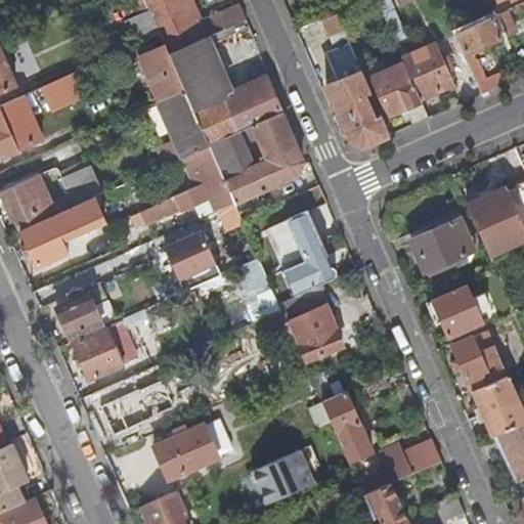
[(133,0),(139,13),(149,9),(145,0),(133,0)]
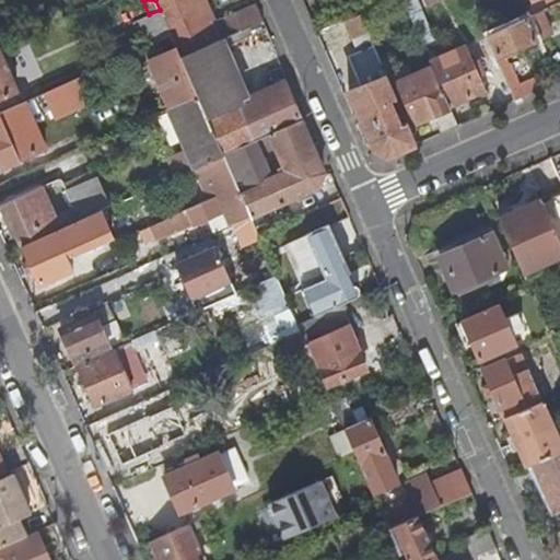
[(172,37),(182,58),(220,42),(214,30),(211,23),(195,30),(183,1),(185,0),(155,0),(160,10),(172,37)]
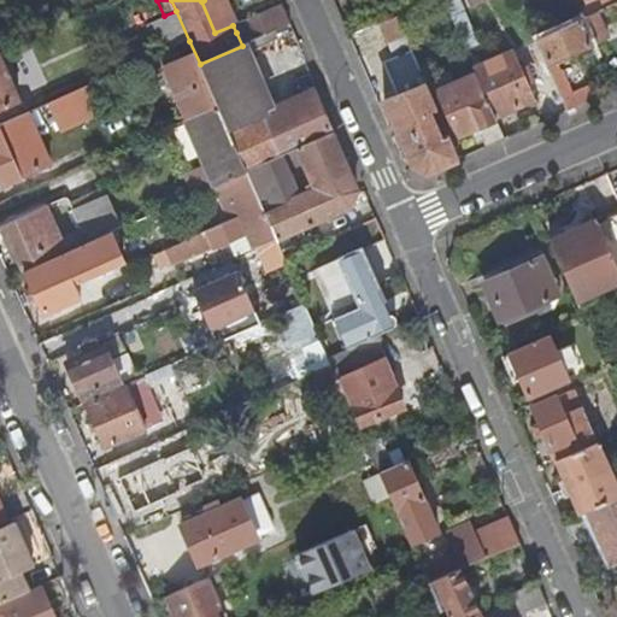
[(433,0),(424,4),(430,17),(448,9),(444,0),(433,0)]
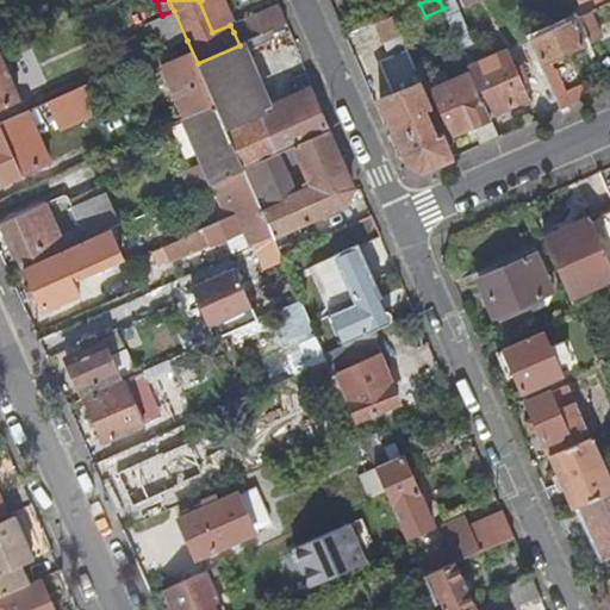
[(156,18),(170,48),(175,45),(187,41),(174,11),(162,16),(156,18)]
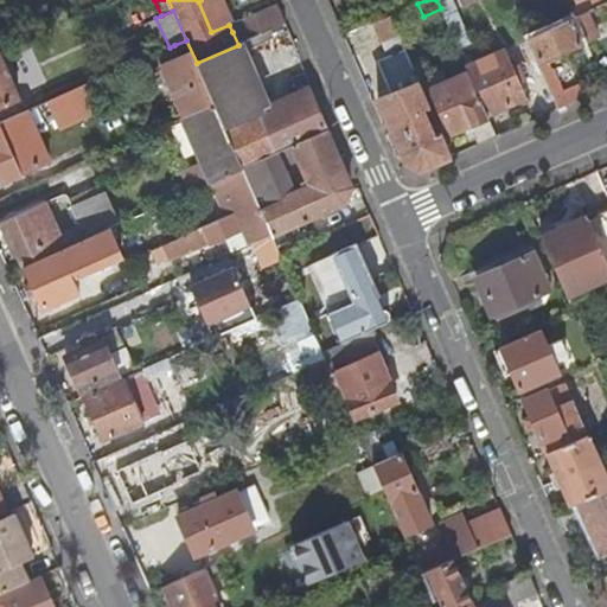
[(281,11),(232,32),(238,45),(276,27),(287,23),(281,11)]
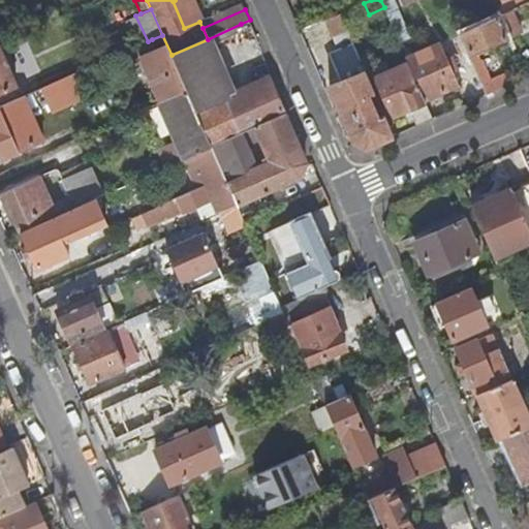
[(514,10),(460,33),(488,96),(510,86),(505,74),(490,82),(481,62),(480,61),(476,53),(523,32),(514,10)]
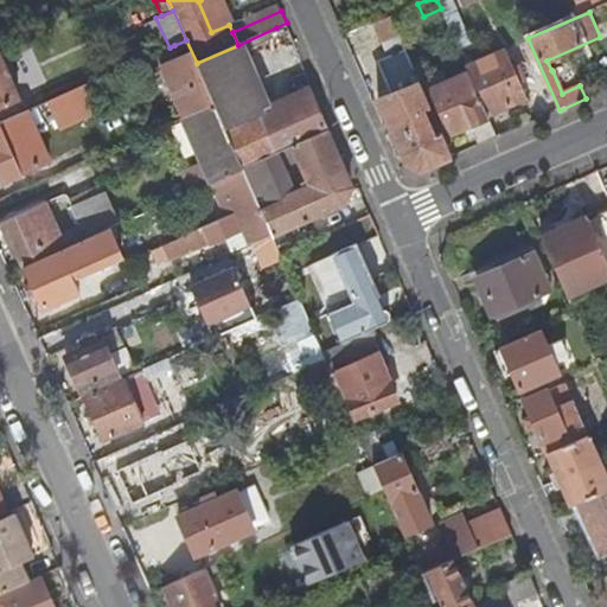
[(345,37),(350,48),(384,31),(379,21),(345,37)]
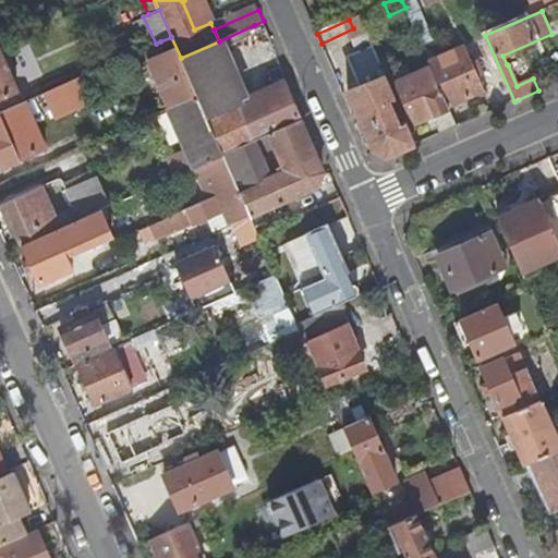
[(197,96),(223,155),(254,141),(269,134),(301,120),(286,85),(243,105),(218,48),(256,32),(254,25),(219,41),(181,58),(197,96)]
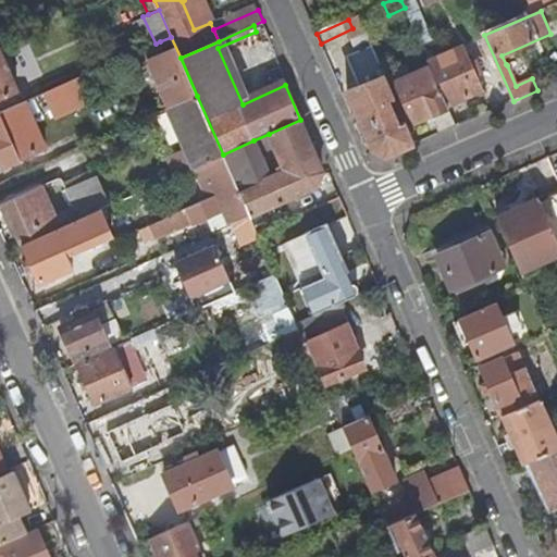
[(150,62),(170,104),(185,97),(187,101),(197,96),(181,58),(171,37),(160,41),(165,56),(150,62)]
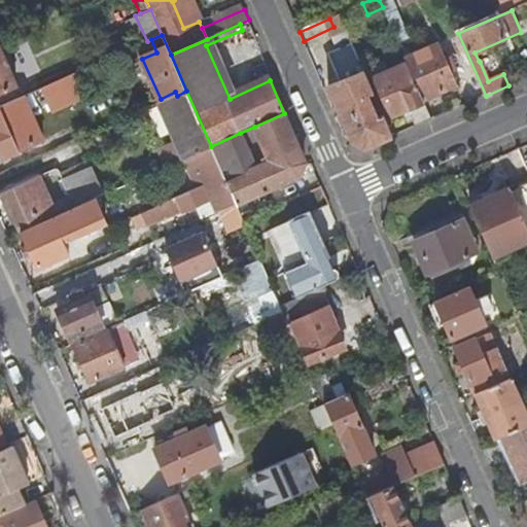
[(408,63),(423,100),(457,85),(438,44),(406,59),(408,63)]
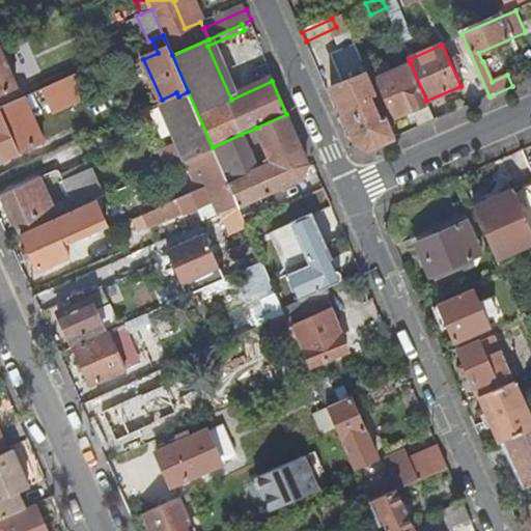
[(486,52),(499,74),(509,67),(497,46),(486,52)]
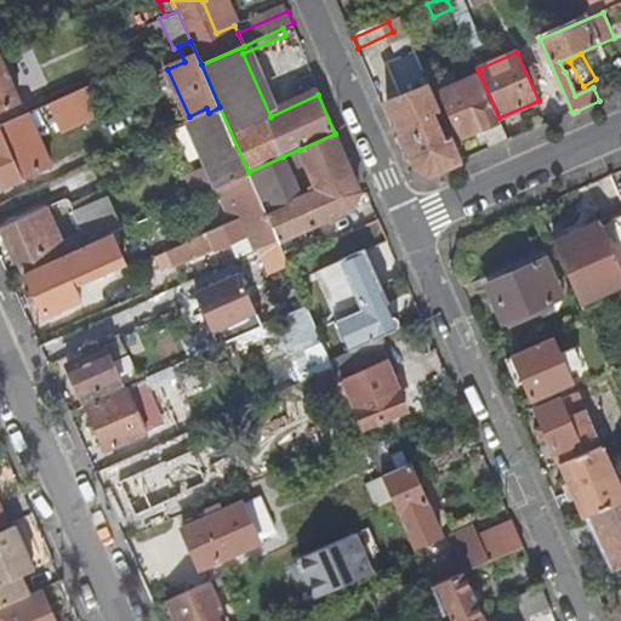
[(410,61),(422,89),(429,85),(417,57),(410,61)]
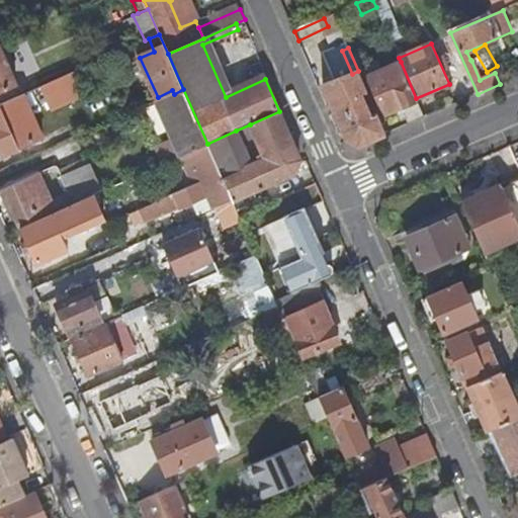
[(0,89),(14,83),(0,50),(0,89)]
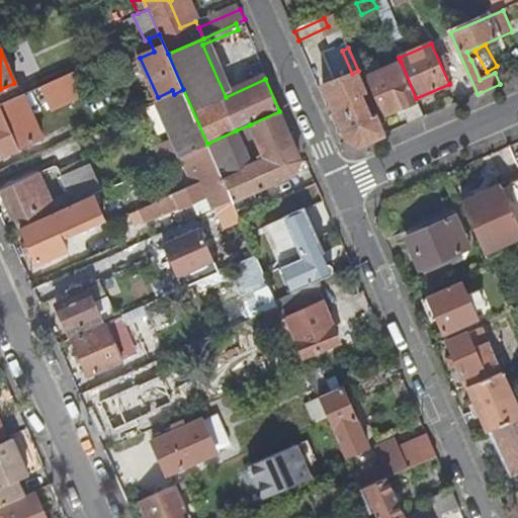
[(58,60),(33,71),(40,87),(65,77),(58,60)]
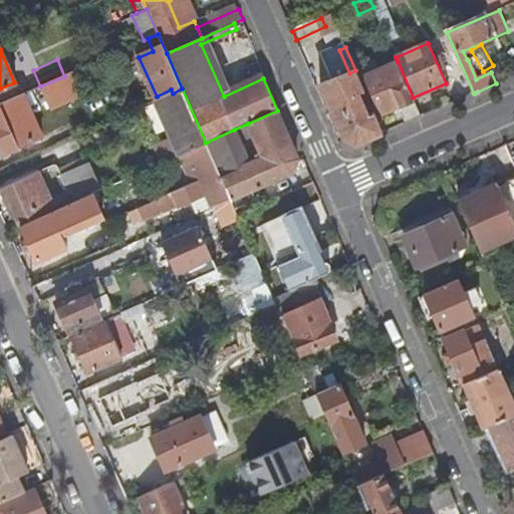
[(364,76),(381,113),(399,106),(406,123),(421,116),(413,97),(398,61),(364,76)]
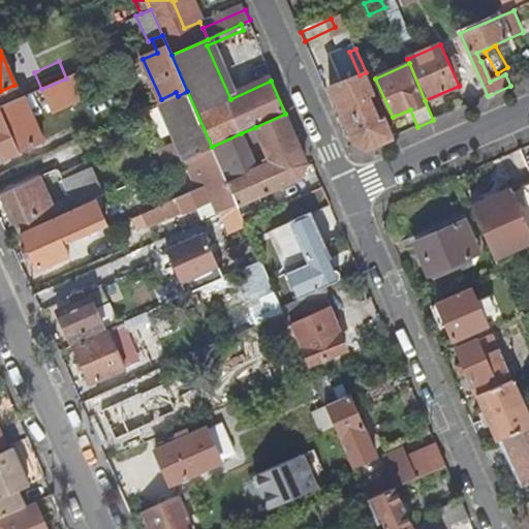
[(331,88),(354,143),(368,149),(395,137),(384,114),(375,118),(373,113),(375,112),(371,101),(368,101),(367,98),(375,94),(366,72),(360,75),(331,88)]
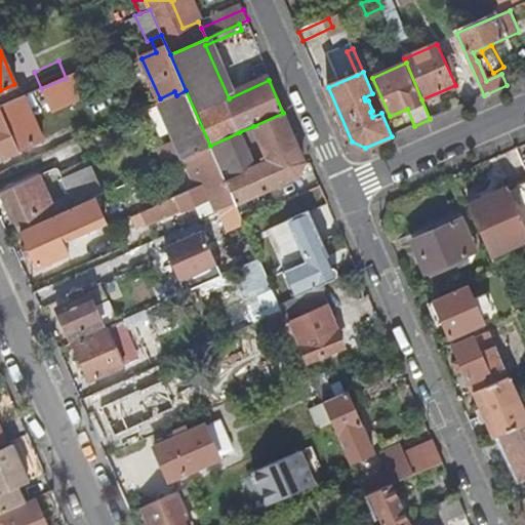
[(41,88),(51,113),(85,97),(76,73),(66,78),(41,88)]
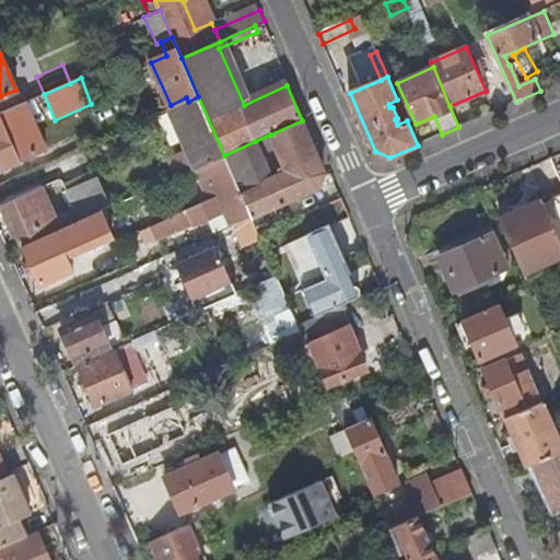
[(163,113),(181,153),(189,173),(199,168),(225,156),(224,155),(198,96),(188,102),(163,113)]
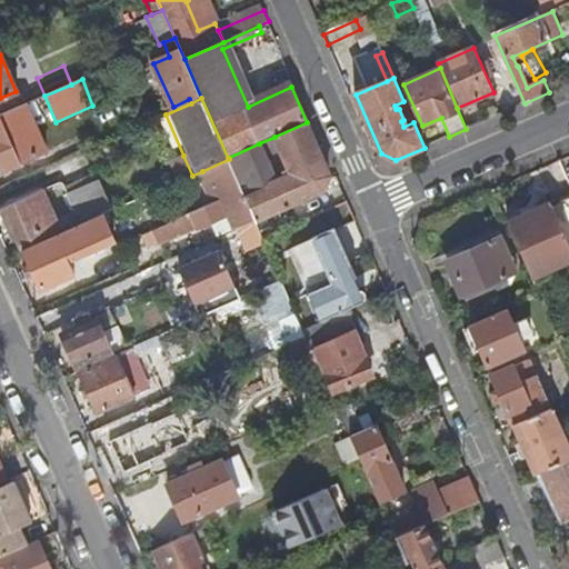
[(0,116),(0,123),(3,131),(9,129),(25,165),(46,155),(25,105),(0,116)]
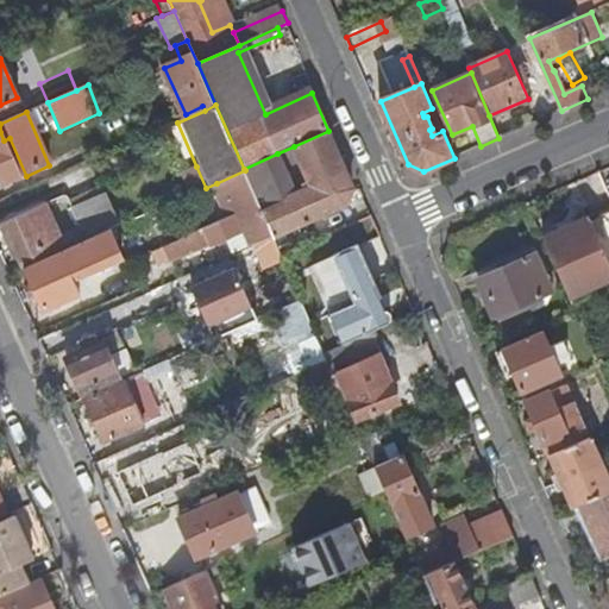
[(245,170),(255,193),(265,188),(268,193),(275,209),(264,213),(272,237),(278,249),(306,236),(300,225),(349,203),(353,189),(328,131),(294,146),(311,182),(305,184),(307,190),(296,196),(277,154),(244,169),(245,170)]
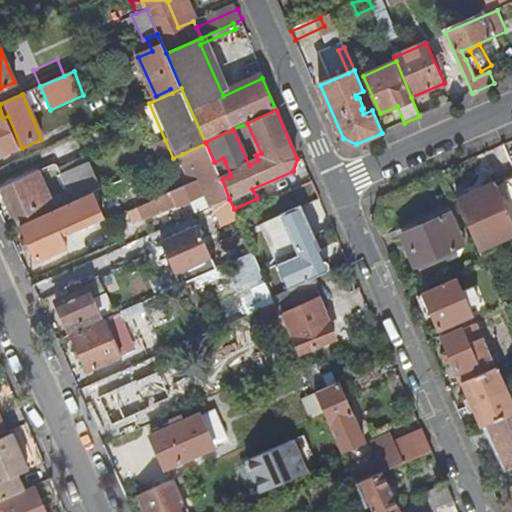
[(0,153),(2,157),(22,148),(8,116),(3,118),(0,111),(0,153)]
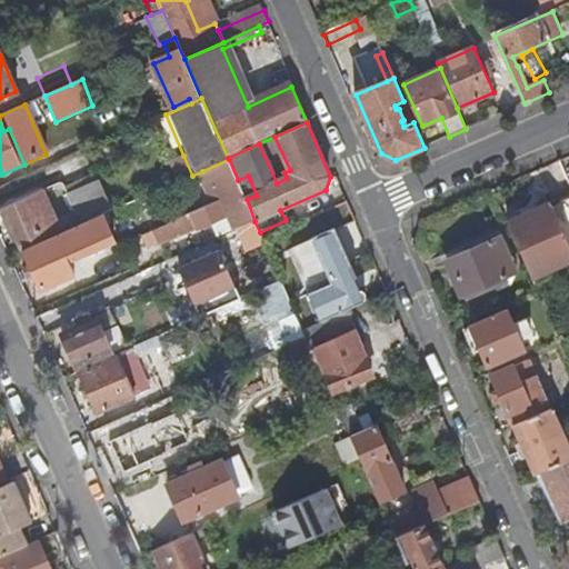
[(163,163),(173,185),(192,176),(183,156),(163,163)]
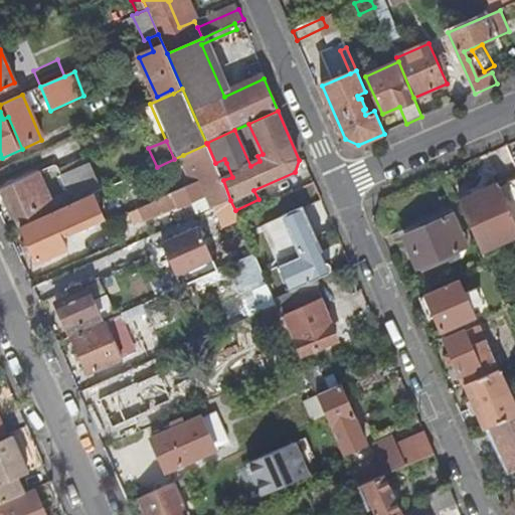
[(183,155),(195,182),(219,172),(217,167),(215,163),(207,144),(183,155)]
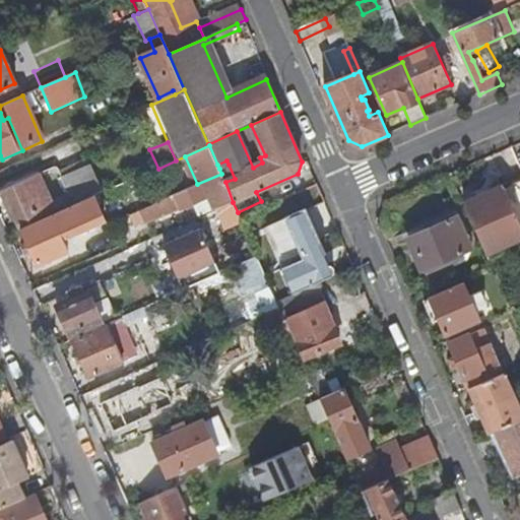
[(176,160),(188,188),(197,184),(185,156),(176,160)]
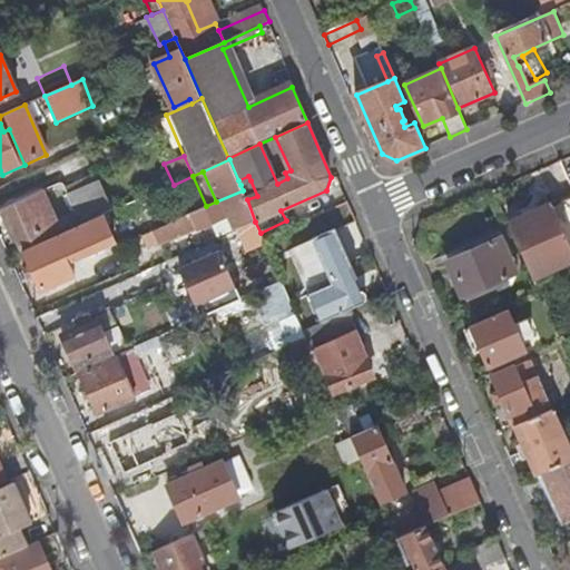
[(248,176),(238,180),(241,185),(251,180),(248,176)]
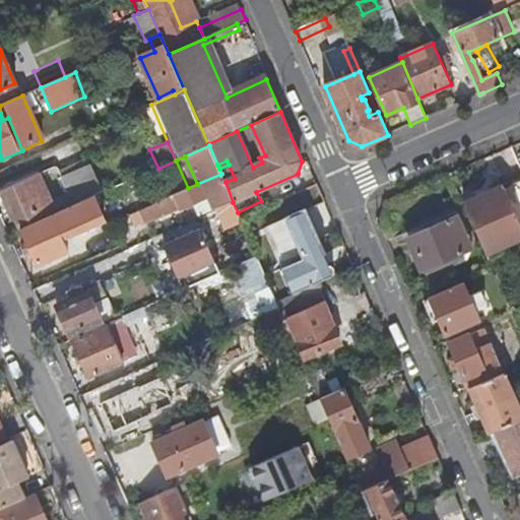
[(63,180),(74,206),(93,197),(98,196),(85,170),(63,180)]
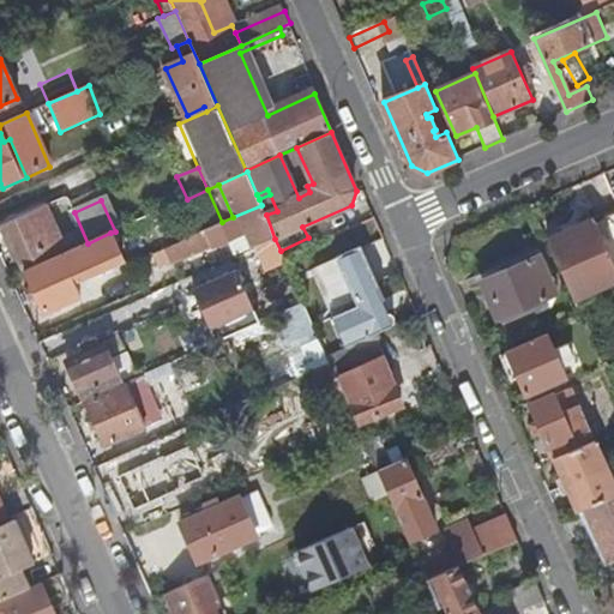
[(222,222),(181,241),(188,257),(235,236),(240,248),(252,244),(254,247),(275,239),(266,215),(262,205),(233,217),(222,222)]
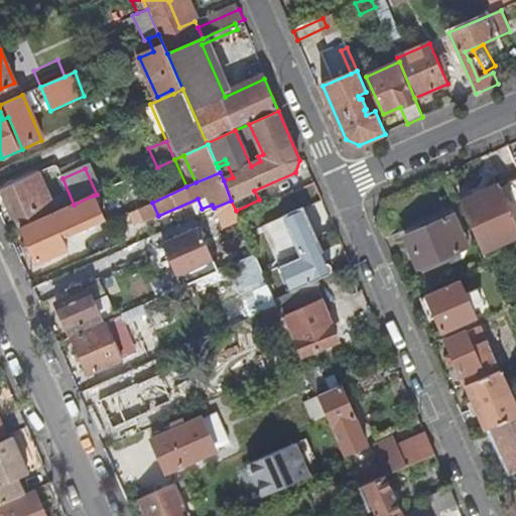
[(4,188),(22,228),(50,215),(45,202),(33,175),(4,188)]
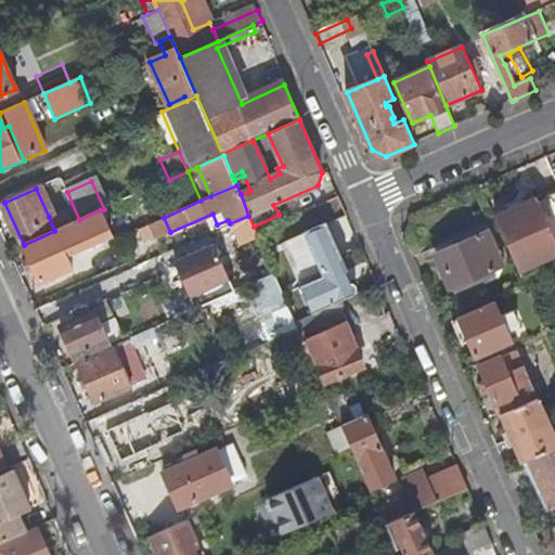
[(554,190),(495,218),(519,272),(554,255),(554,190)]
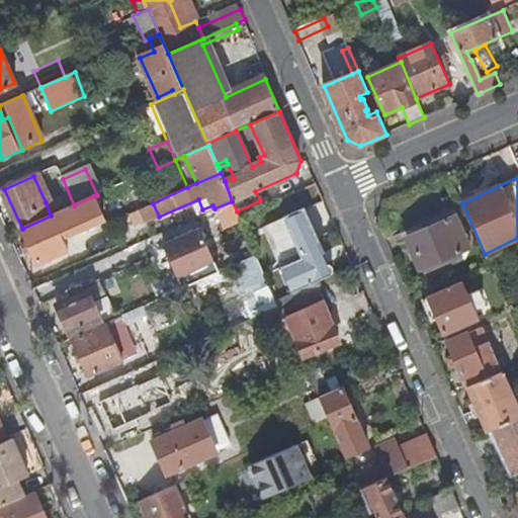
[(61,180),(67,192),(73,205),(74,205),(63,179),(61,180)]
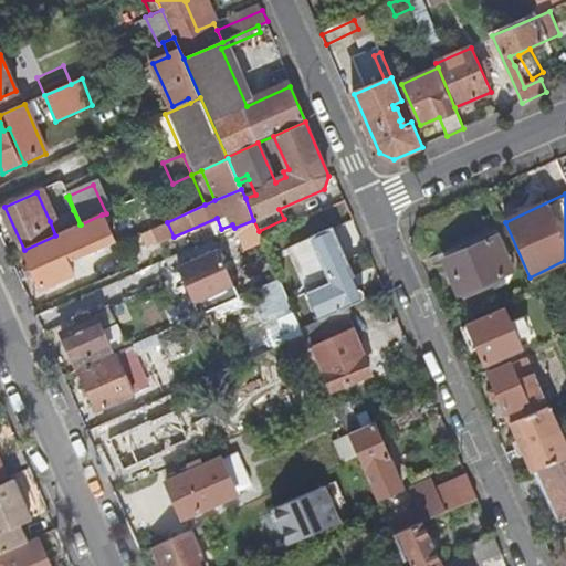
[(73,210),(50,221),(55,236),(80,224),(73,210)]
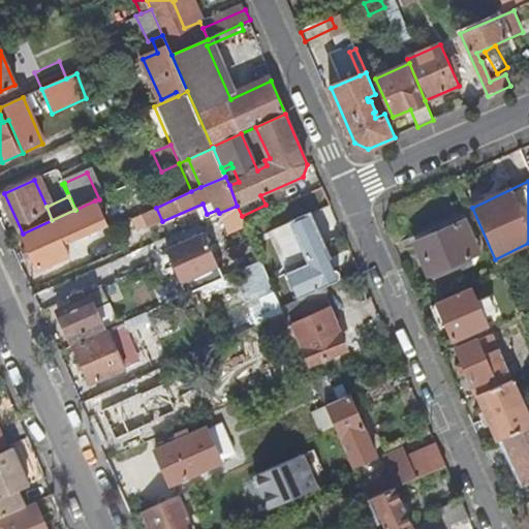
[(23,234),(38,269),(58,260),(53,249),(63,245),(65,244),(61,236),(82,226),(86,235),(105,226),(95,200),(75,210),(74,210),(52,220),(23,234)]
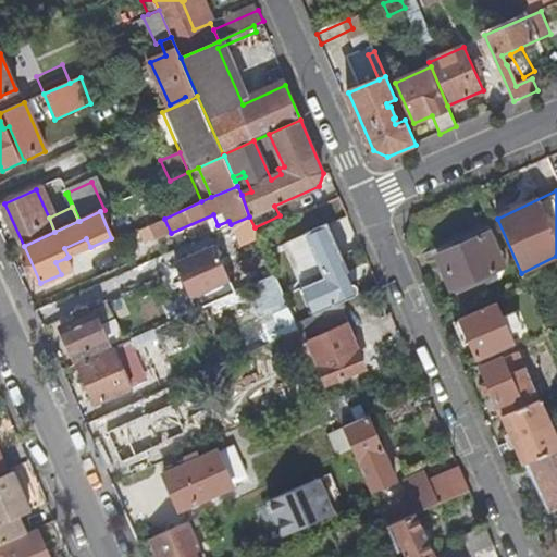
[(149,225),(159,237),(171,233),(164,219),(149,225)]
